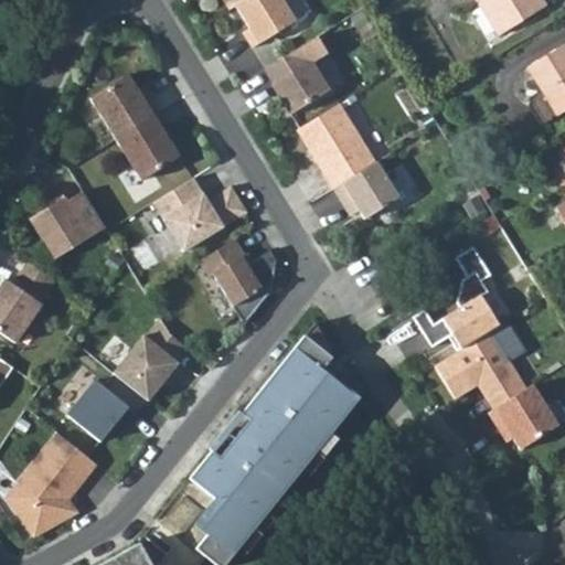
[(221,0),(227,10),(234,6),(243,0),(221,0)]
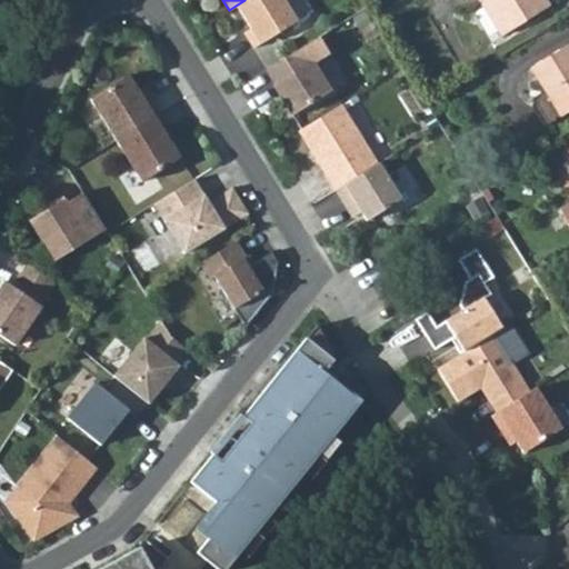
[(245,0),(236,6),(249,29),(243,32),(253,48),(296,21),(282,0),(245,0)]
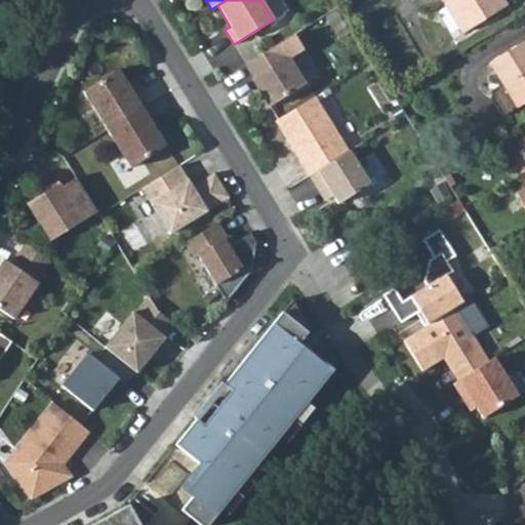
[(463,29),(505,4),(501,0),(446,0),(448,1),(439,7),(451,29),(460,23),(463,29)]
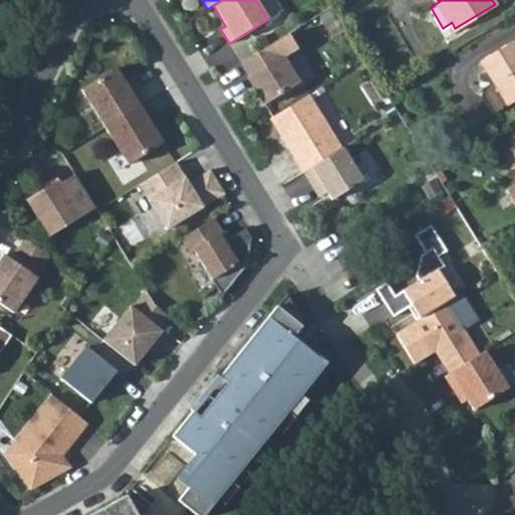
[(508,100),(514,96),(514,44),(511,38),(482,56),(508,100)]
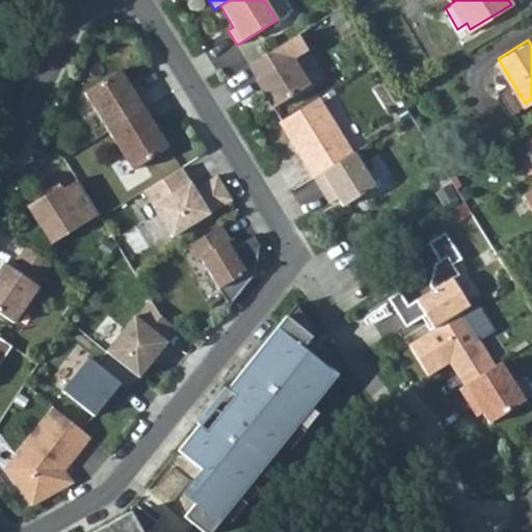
[(282,44),(248,64),(257,78),(255,79),(272,108),(308,85),(282,44)]
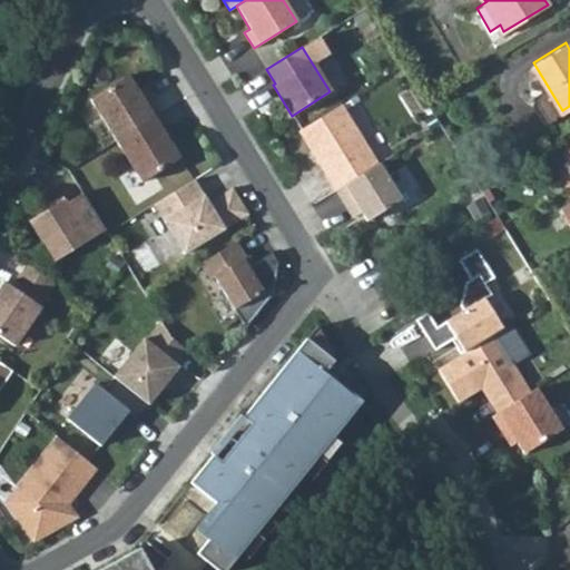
[(115,141),(157,115),(147,99),(144,101),(137,90),(127,76),(89,99),(115,141)]
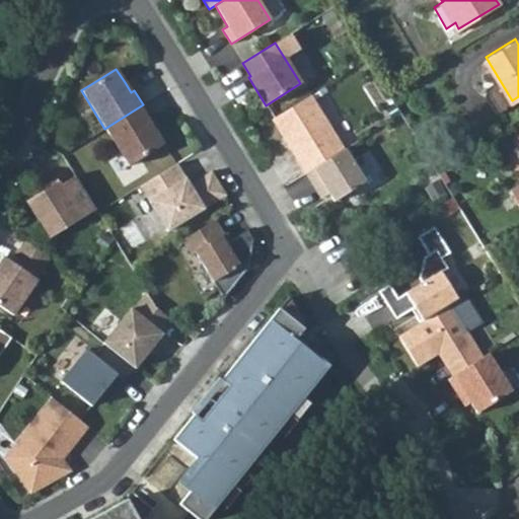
[(310,95),(272,120),(305,173),(344,149),(310,95)]
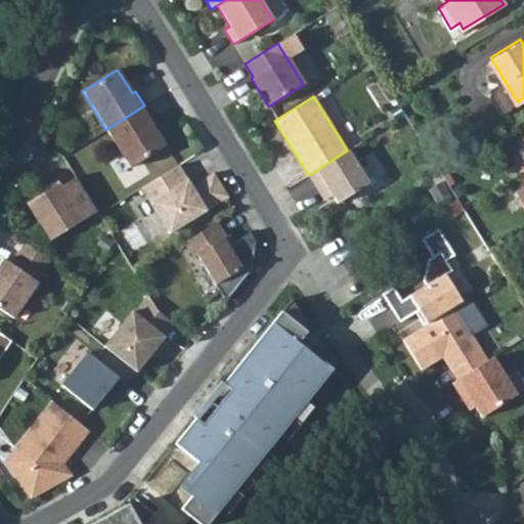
[(154,121),(144,105),(105,130),(130,168),(165,146),(150,123),(154,121)]
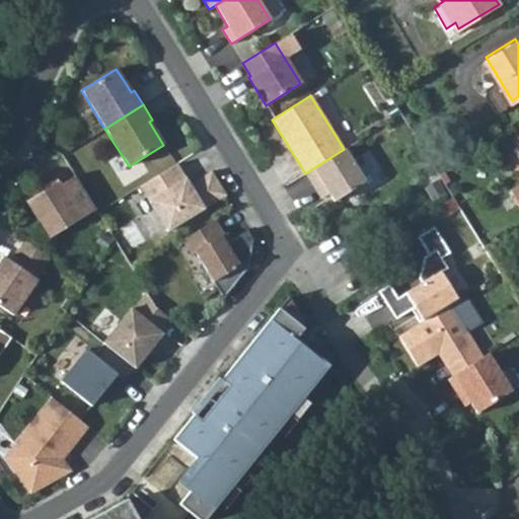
[(517,205),(518,203),(518,131),(510,136),(518,151),(518,179),(507,189),(517,205)]
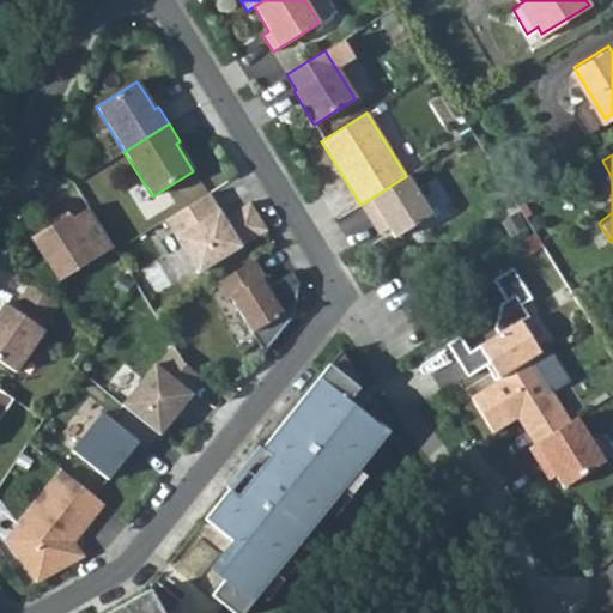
[(407,176),(360,205),(371,222),(381,216),(388,228),(394,237),(431,214),(407,176)]
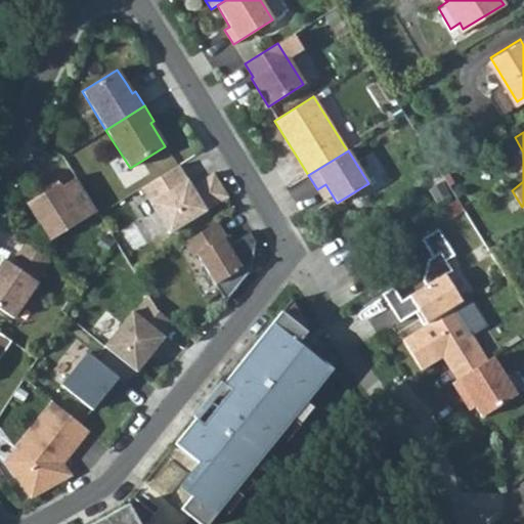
[(177,166),(140,188),(169,233),(227,198),(213,174),(191,188),(177,166)]
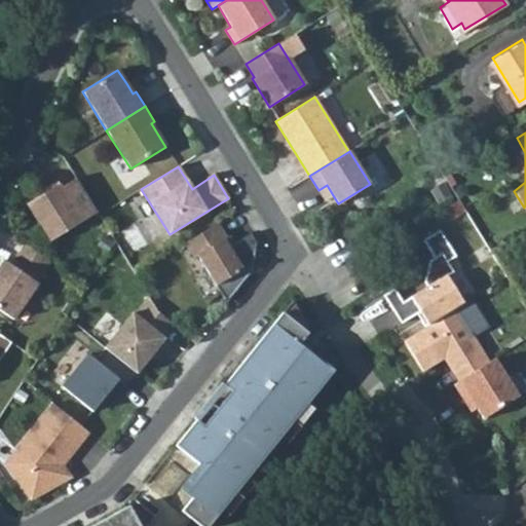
[(89,202),(75,179),(48,195),(46,192),(26,204),(49,241),(82,222),(76,212),(89,202)]
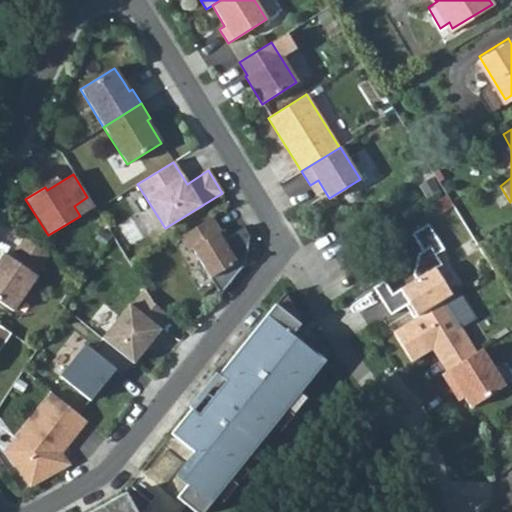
[(318,180),(310,185),(316,195),(324,190),(318,180)]
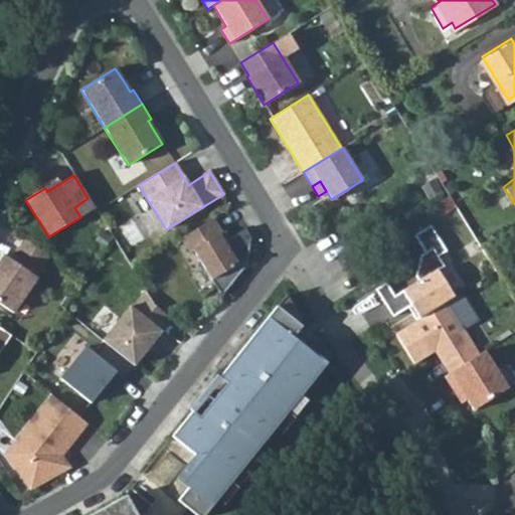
[(222,233),(213,218),(180,238),(189,253),(193,250),(222,296),(247,265),(250,237),(244,228),(223,241),(219,234),(222,233)]
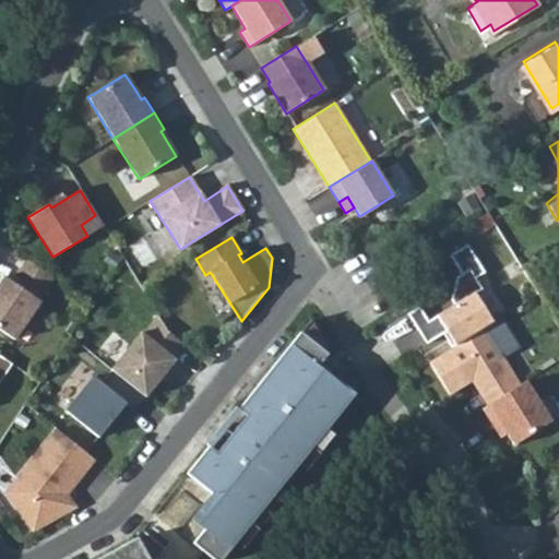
[(419,306),(408,313),(427,344),(447,331),(451,337),(447,340),(452,347),(485,326),(492,321),(475,293),(482,288),(475,278),(485,272),(467,244),(450,256),(461,273),(456,276),(451,299),(454,304),(428,320),(419,306)]
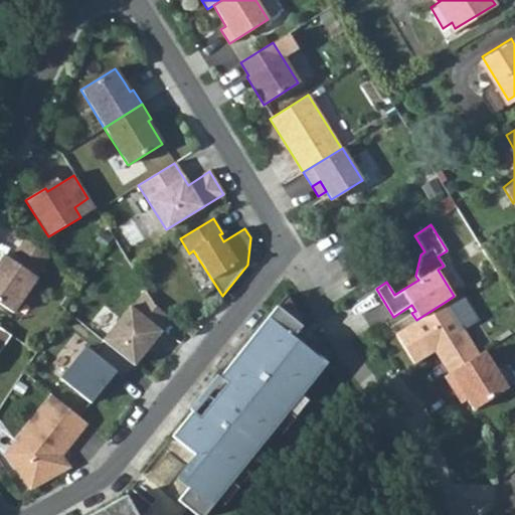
[(49,255),(24,238),(10,260),(4,255),(0,261),(0,305),(13,314),(37,279),(35,277),(49,255)]
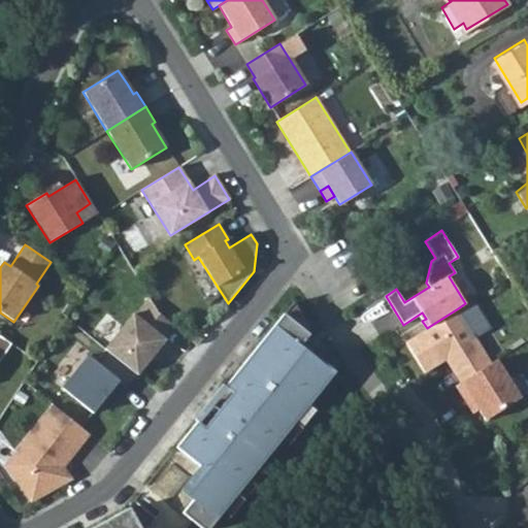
[(163,338),(174,326),(159,314),(150,298),(135,316),(133,315),(104,350),(107,352),(137,375),(149,361),(146,359),(153,352),(155,354),(166,340),(163,338)]
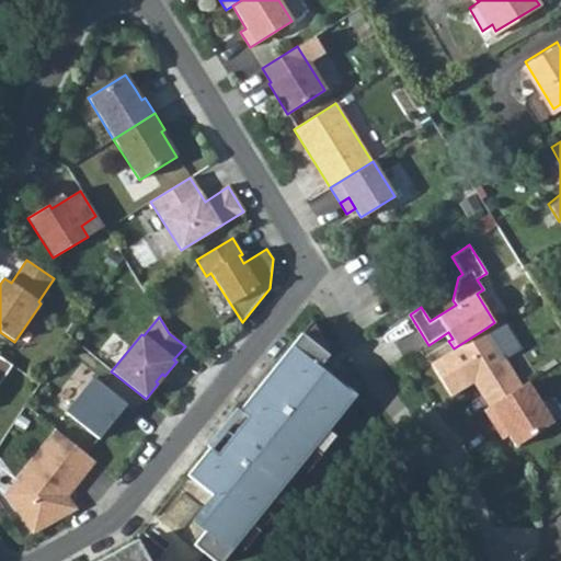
[(225,560),(357,397),(331,376),(330,377),(319,368),(330,356),(311,321),(240,410),(248,416),(215,457),(207,450),(186,477),(226,507),(194,546),(213,560),(225,560)]
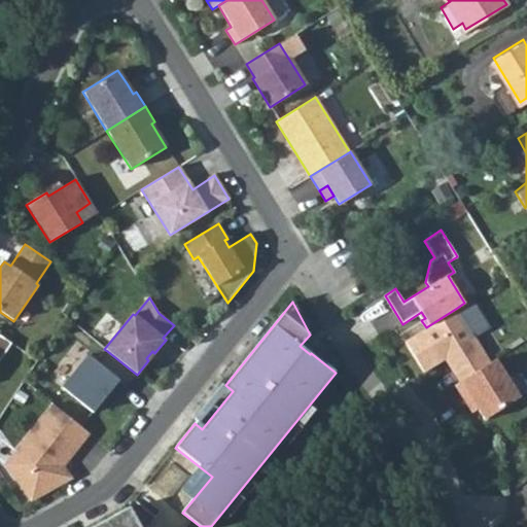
[(426,327),(405,341),(424,372),(445,358),(460,382),(491,361),(457,308),(426,327)]
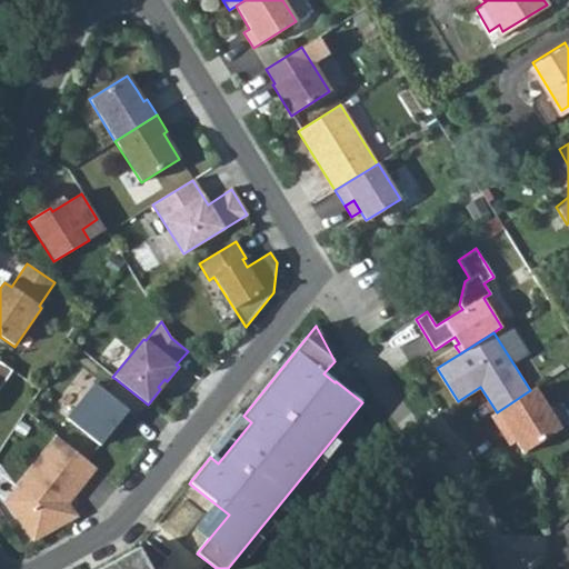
[(0,388),(11,371),(0,362),(0,388)]
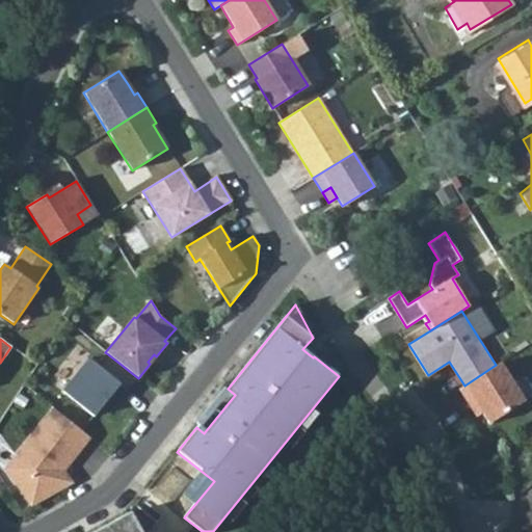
[(127,393),(138,378),(108,354),(99,367),(88,358),(62,392),(94,417),(118,386),(127,393)]
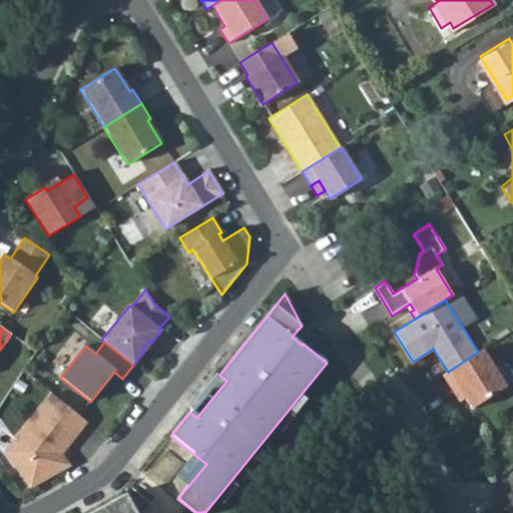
[(448,372),(443,374),(453,391),(458,387),(466,398),(472,408),(506,386),(483,349),(478,352),(448,372)]
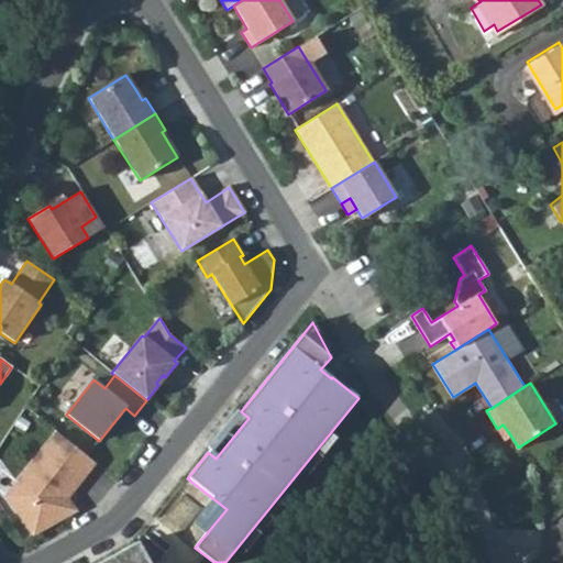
[(503,424),(497,429),(505,441),(511,437),(503,424)]
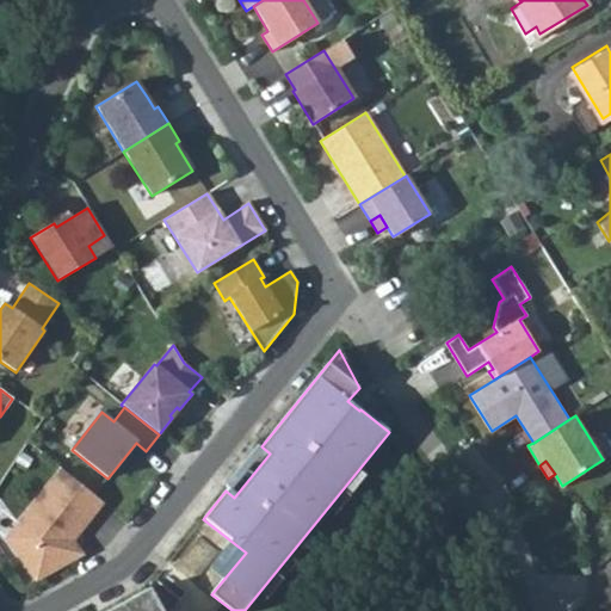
[(103,503),(62,470),(7,539),(35,581),(80,556),(69,536),(74,530),(79,534),(103,503)]
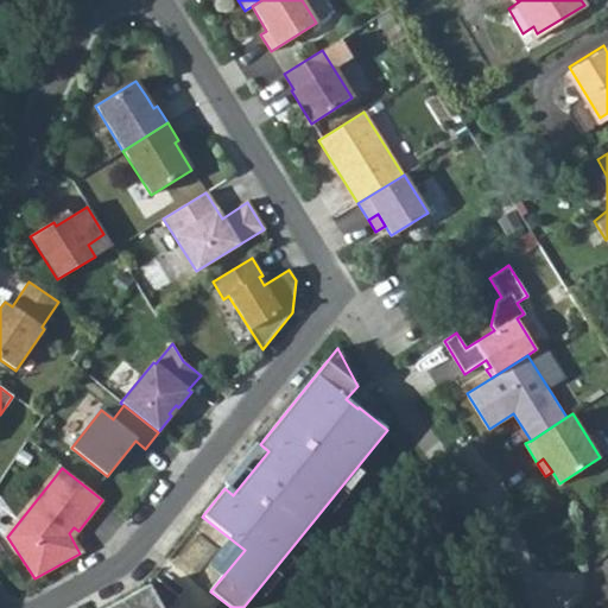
[(108,607),(163,607),(150,586),(108,607)]
